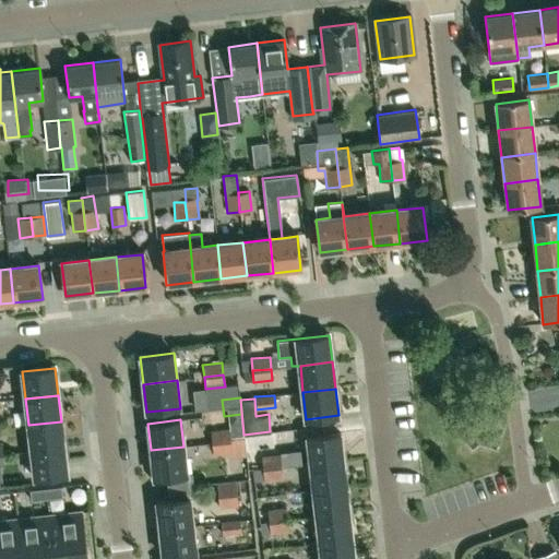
[(32,452),(64,448),(61,421),(28,425),(32,452)]
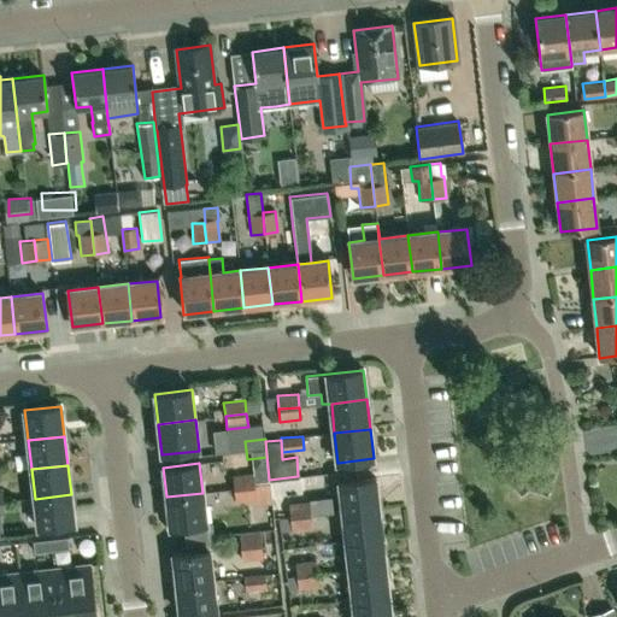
[(234,487),(254,486),(253,472),(233,474),(234,487)]
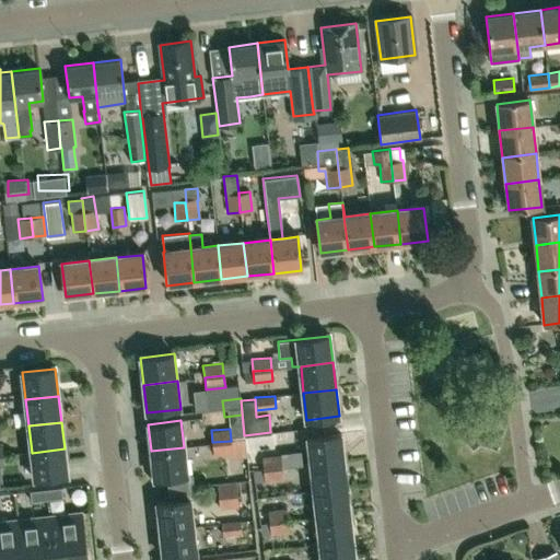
[(341,434),(308,438),(312,465),(343,462),(341,434)]
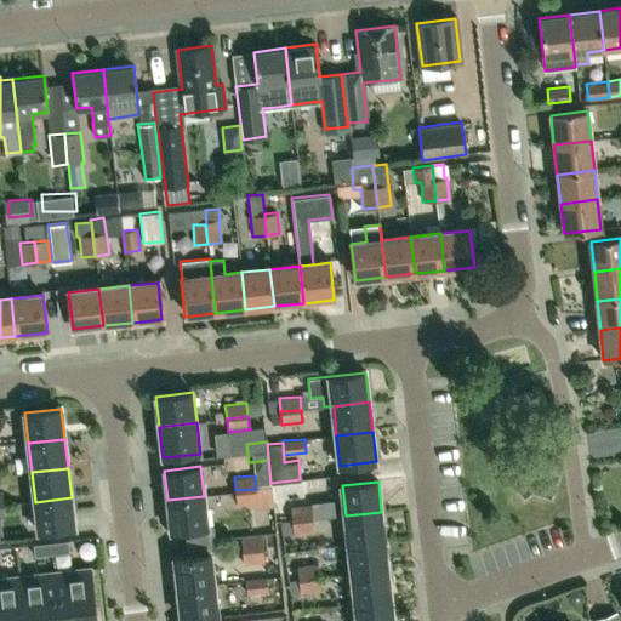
[(256,489),(235,490),(237,503),(257,502),(256,489)]
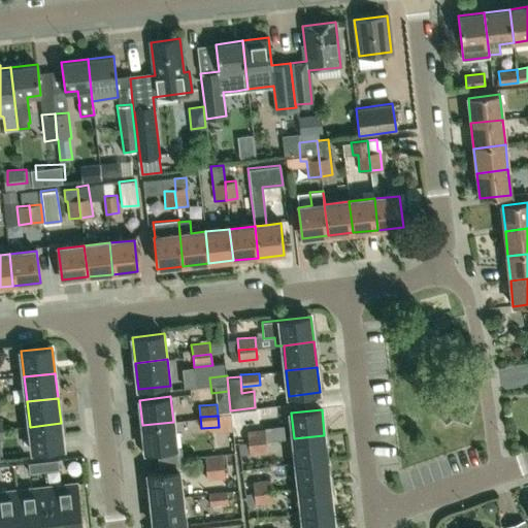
[(142,453),(176,449),(173,422),(142,425),(143,436),(140,436),(142,453)]
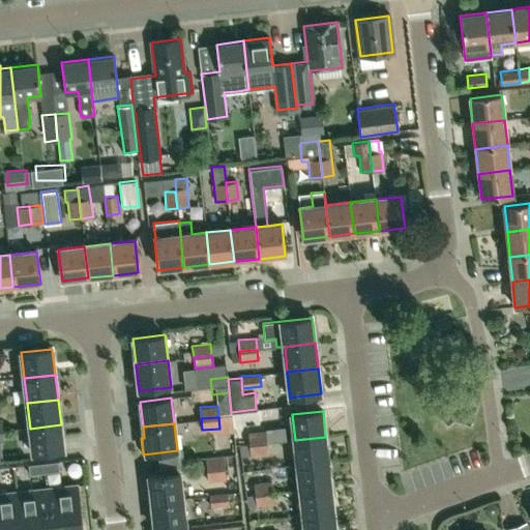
[(61,424),(30,429),(33,453),(64,450),(61,424)]
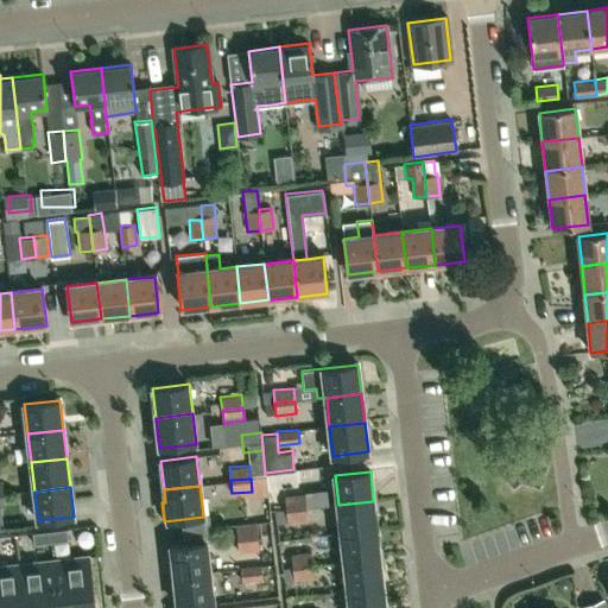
[(298,495),(284,498),(285,511),(306,508),(305,495),(298,495)]
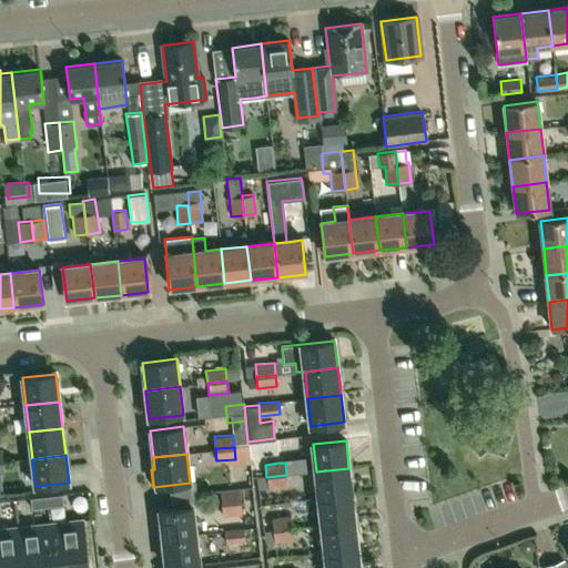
[(318,498),(352,495),(348,468),(316,472),(318,498)]
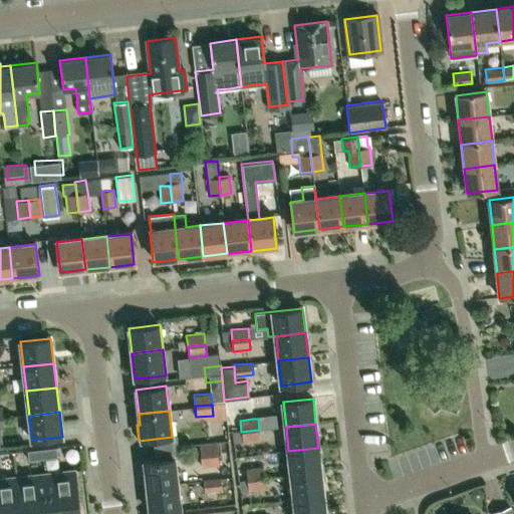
[(259,430),(241,432),(242,443),(260,441),(259,430)]
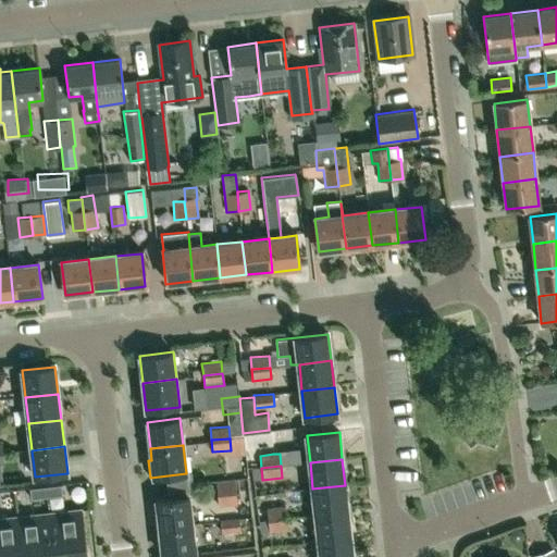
[(217,494),(236,492),(235,480),(215,481),(217,494)]
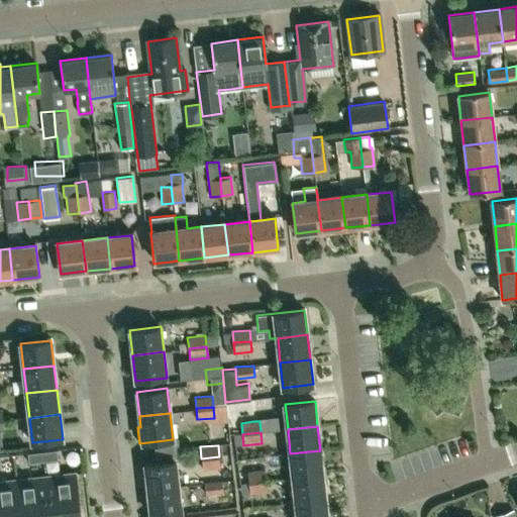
[(42,457),(43,460),(58,458),(57,449),(41,451),(42,457)]
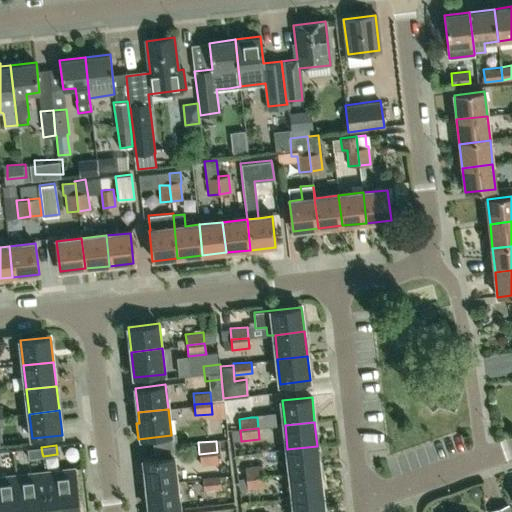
[(290,473),(320,470),(317,446),(287,449),(290,473)]
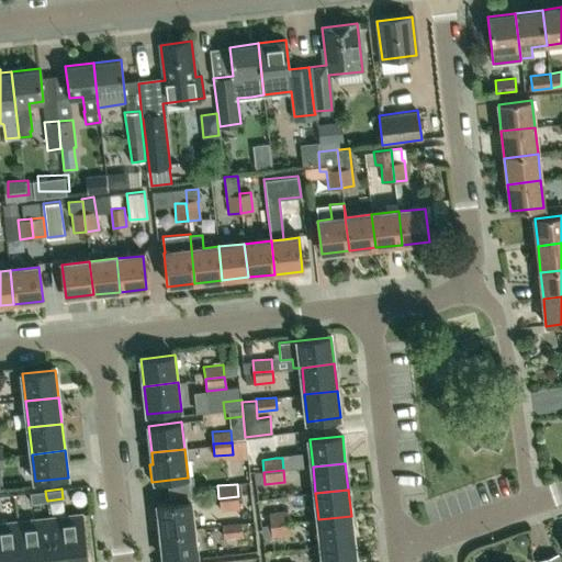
[(31,503),(47,501),(46,497),(45,491),(30,492),(31,503)]
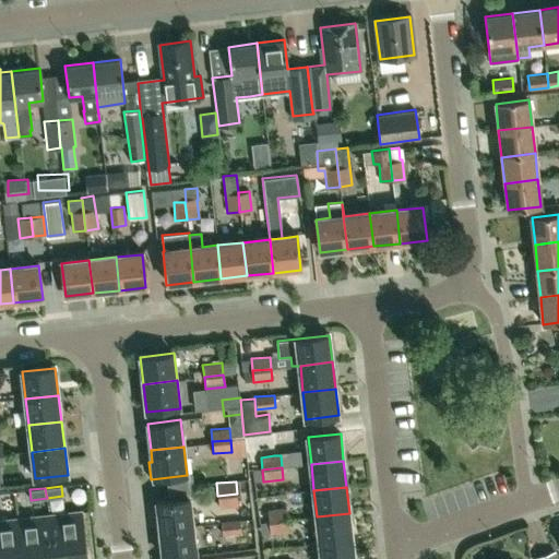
[(237,494),(217,496),(218,508),(237,507),(237,494)]
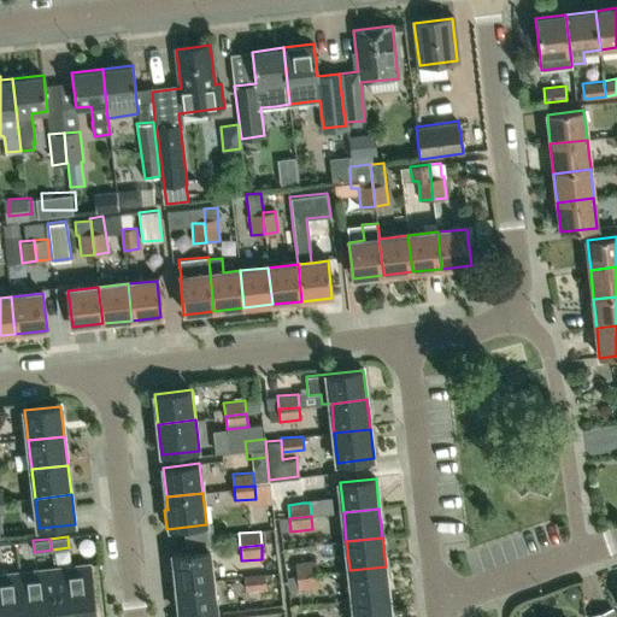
[(209,550),(172,554),(176,585),(212,581),(209,550)]
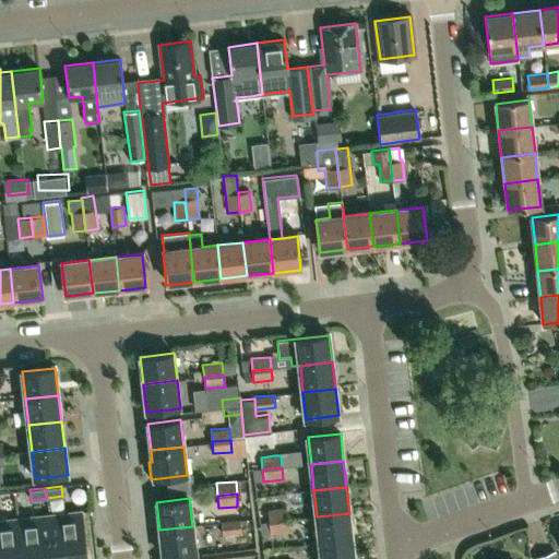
[(266,512),(268,523),(287,521),(286,509),(266,511),(266,512)]
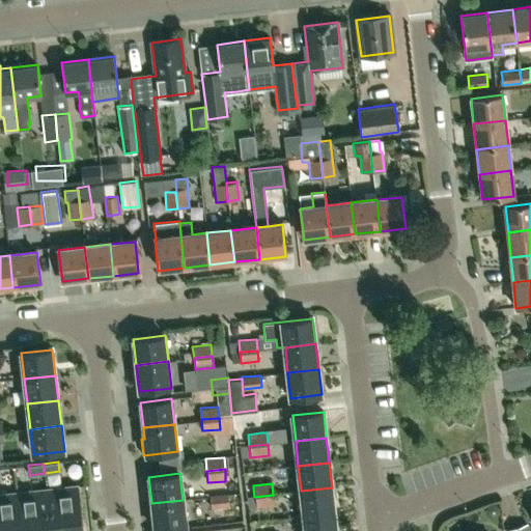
[(50,530),(82,530),(77,485),(46,490),(50,530)]
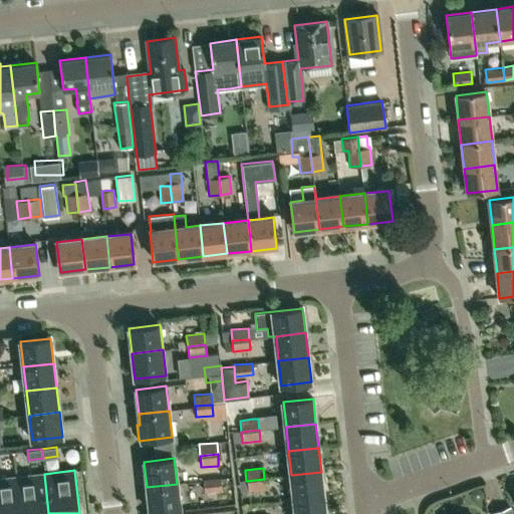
[(294,500),(323,496),(321,472),(291,475),(294,500)]
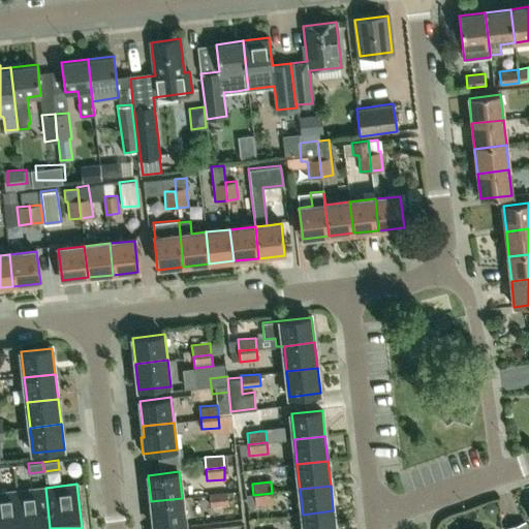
[(50,528),(45,488),(17,491),(21,528),(50,528)]
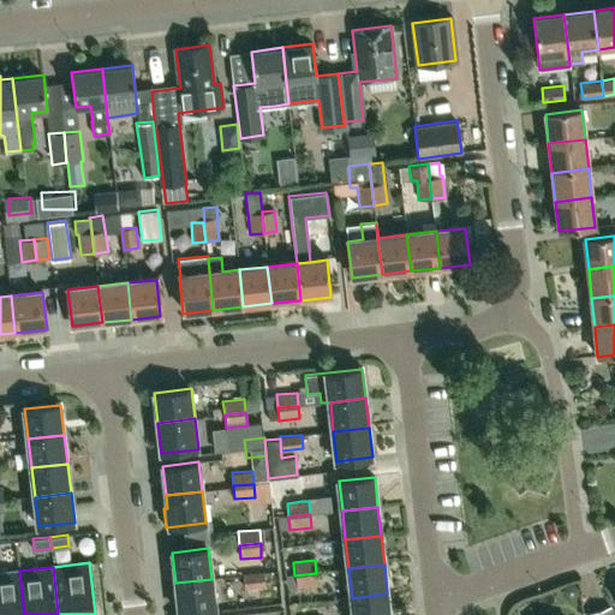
[(24,614),(19,571),(0,572),(0,614),(24,614)]
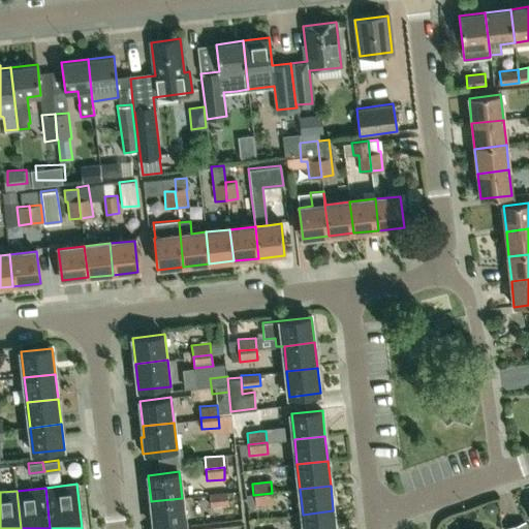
[(210,506),(227,504),(226,492),(209,494),(210,506)]
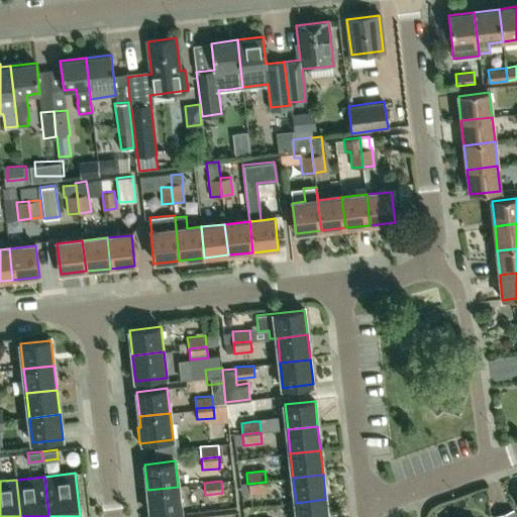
[(266,482),(247,484),(240,484),(242,495),(248,494),(267,492),(266,482)]
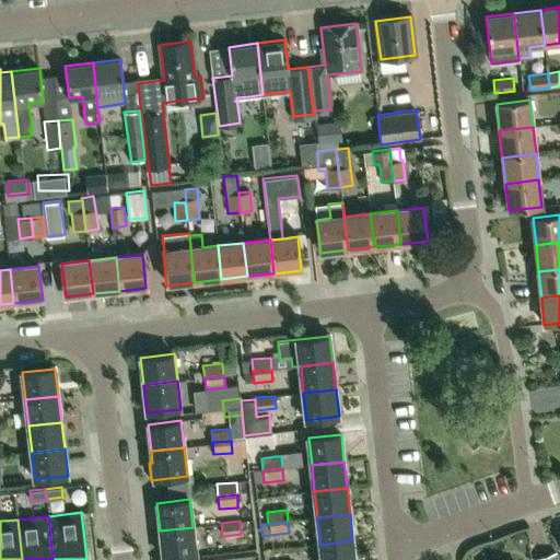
[(193,527),(160,531),(163,558),(196,555),(193,527)]
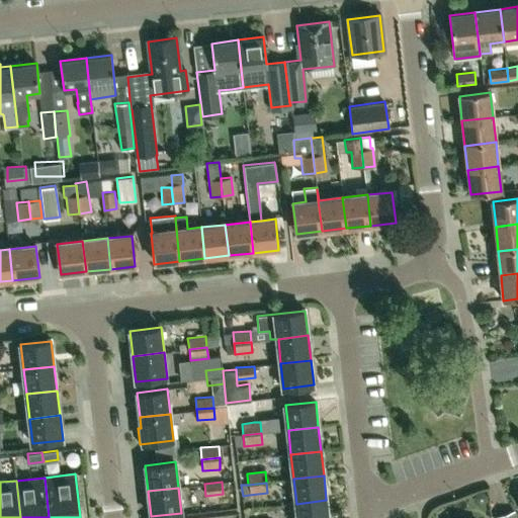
[(297,517),(328,517),(326,500),(296,504),(297,517)]
